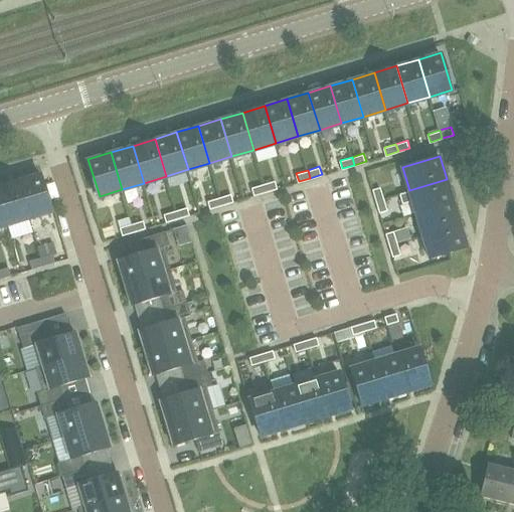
[(41,173),(19,180),(30,217),(52,210),(41,173)]
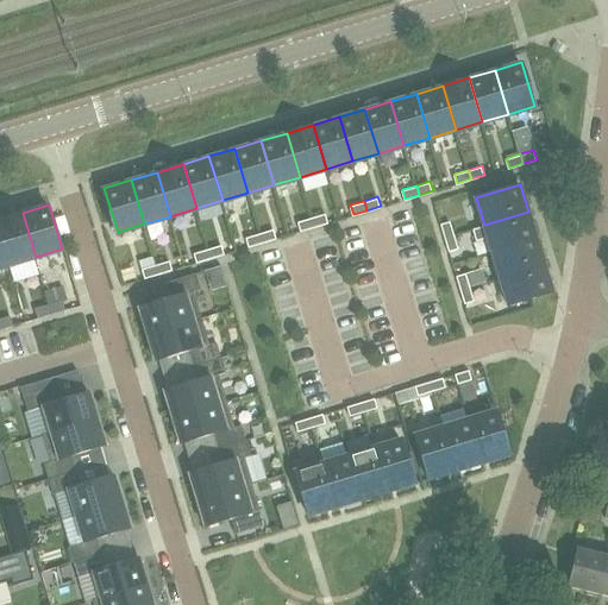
[(22,212),(0,218),(0,233),(10,264),(36,257),(23,213),(22,212)]
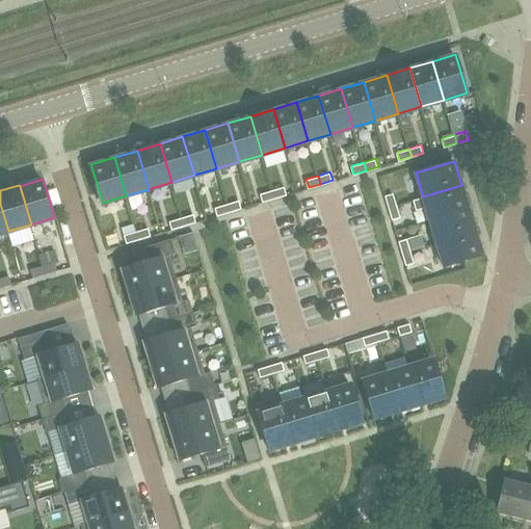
[(469,207),(461,185),(423,196),(430,219),(469,207)]
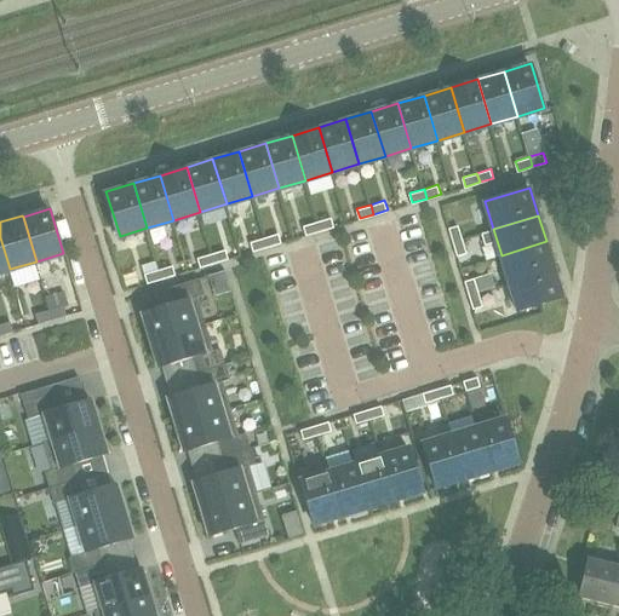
[(317,220),(321,230),(334,226),(332,217),(317,220)]
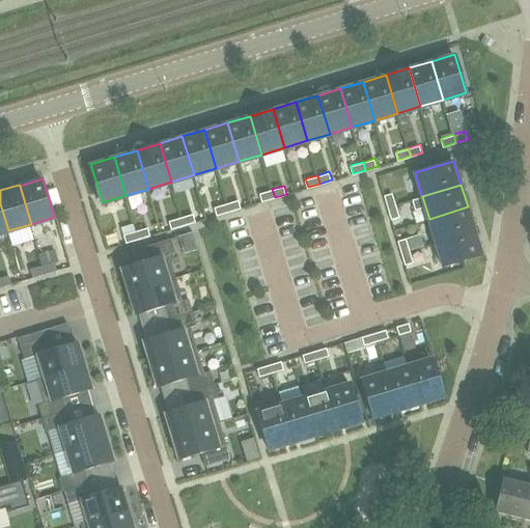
[(260,193),(262,200),(275,197),(272,189),(260,193)]
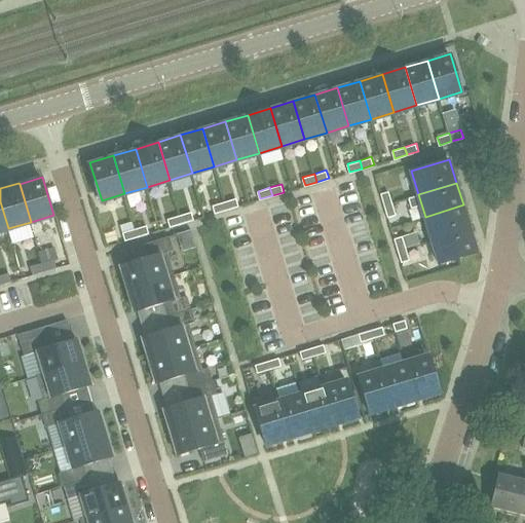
[(381,192),(384,204),(392,201),(388,190),(381,192)]
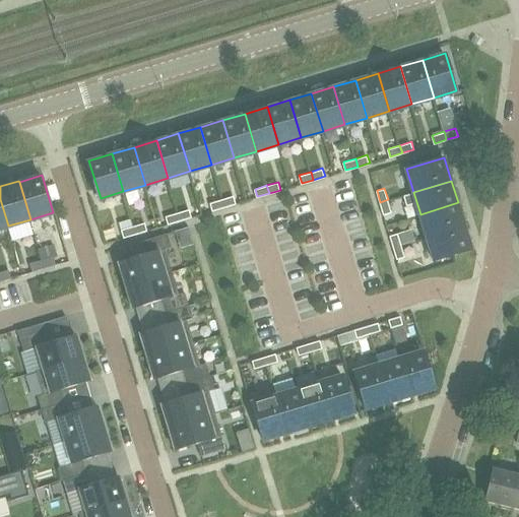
[(234,195),(222,198),(224,206),(237,203),(234,195)]
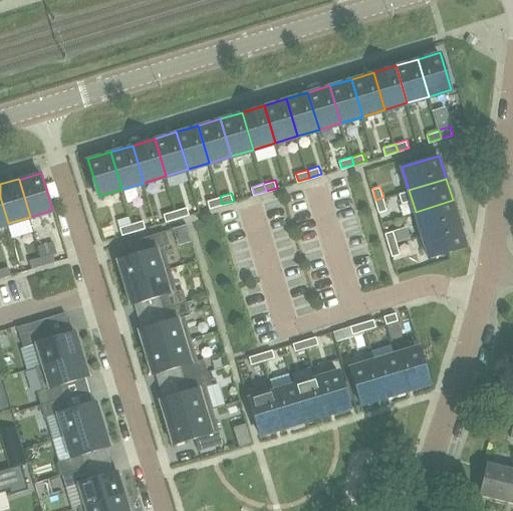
[(210,208),(222,204),(220,196),(208,200),(210,208)]
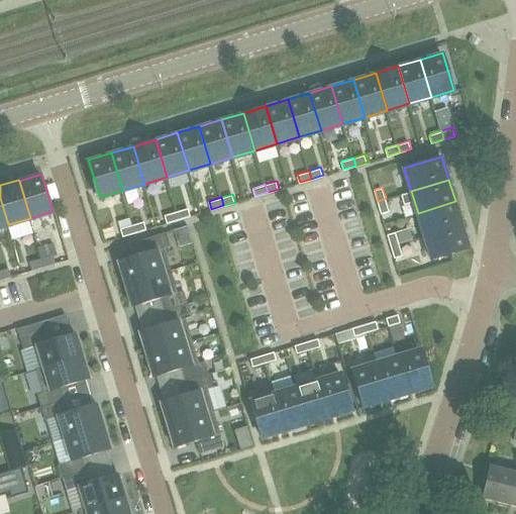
[(389,210),(386,198),(378,201),(382,213),(389,210)]
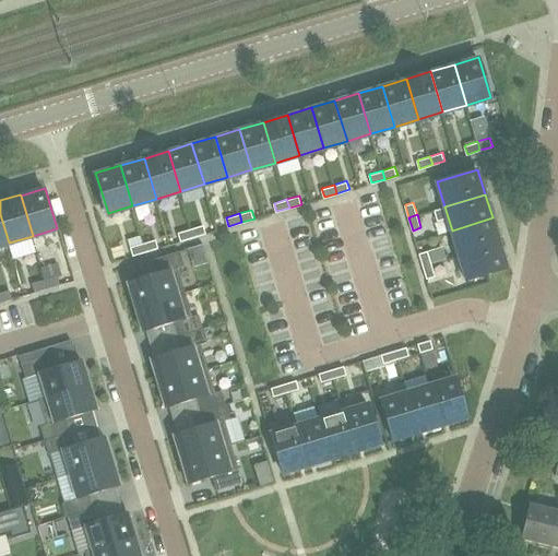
[(460,253),(500,241),(493,217),(452,231),(460,253)]
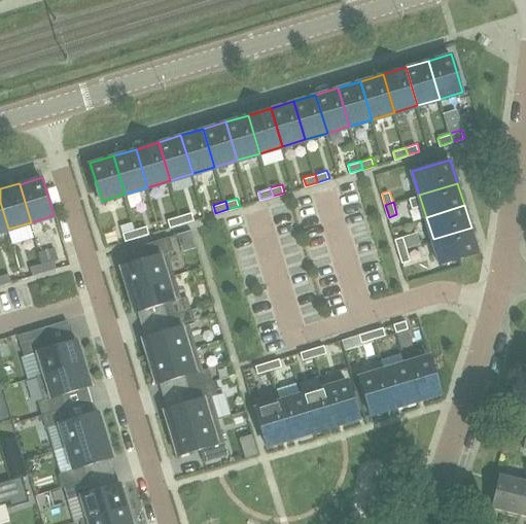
[(193,211),(180,214),(182,222),(195,219),(193,211)]
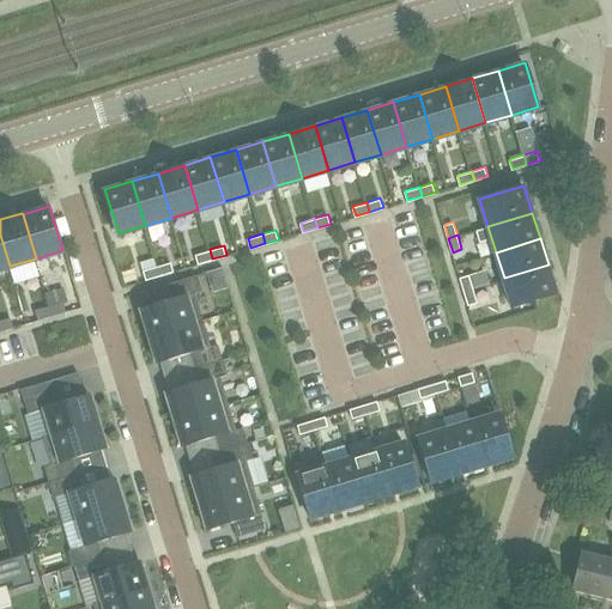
[(212,259),(210,249),(195,254),(199,263),(212,259)]
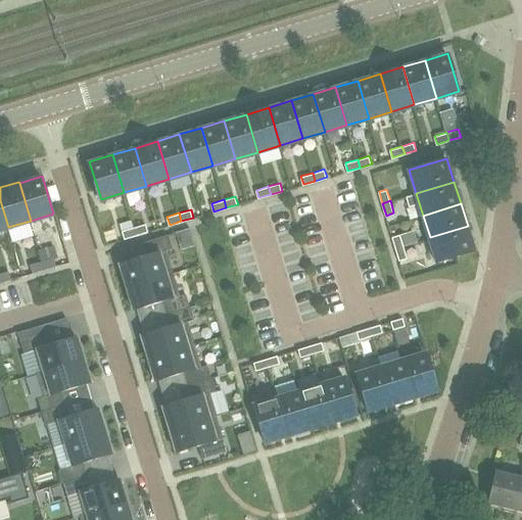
[(148,231),(146,223),(134,227),(137,235),(148,231)]
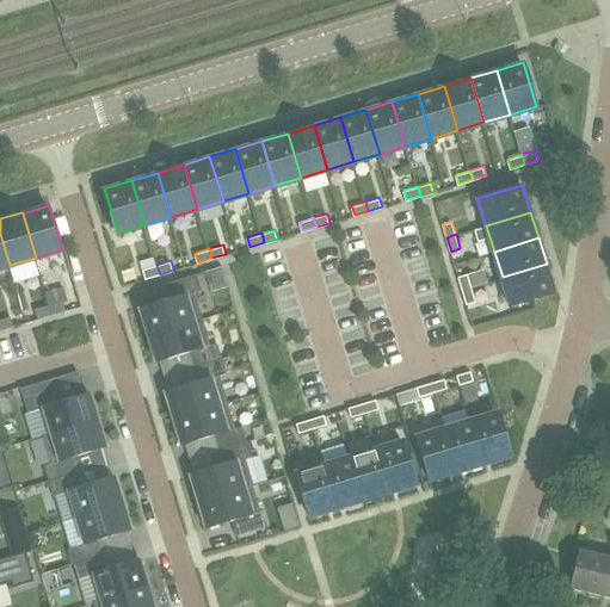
[(510,304),(554,291),(547,264),(503,277),(510,304)]
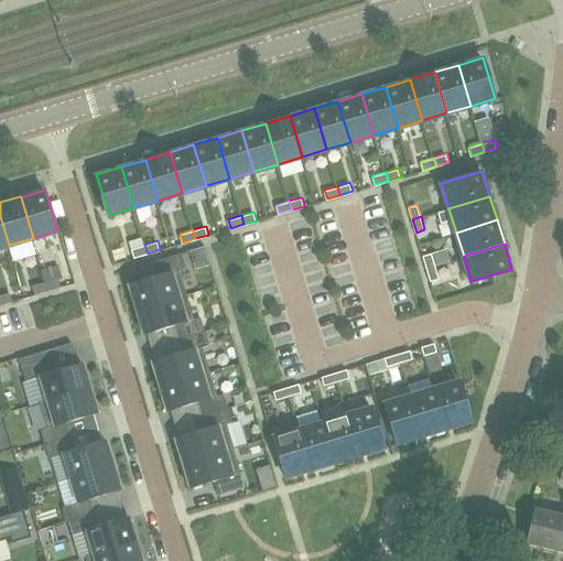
[(144,245),(132,248),(134,257),(148,254),(144,245)]
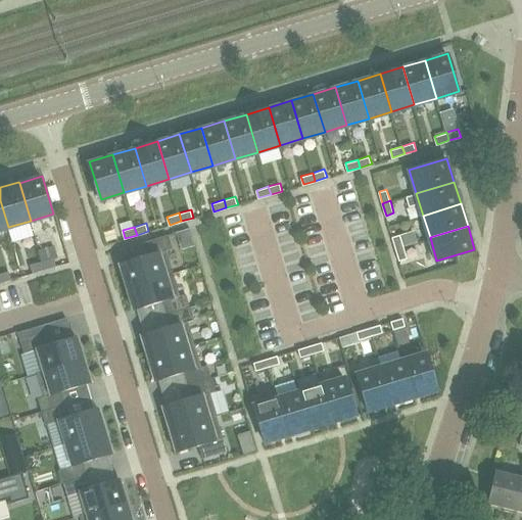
[(127,286),(128,286),(174,272),(167,249),(173,247),(169,234),(144,241),(148,254),(121,263),(127,286)]
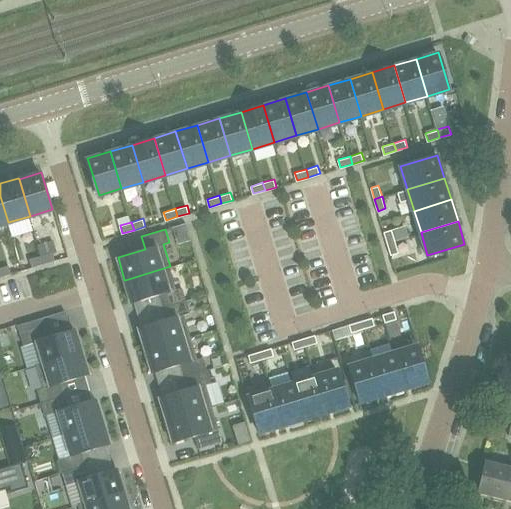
[(387,242),(395,240),(392,229),(384,231),(387,242)]
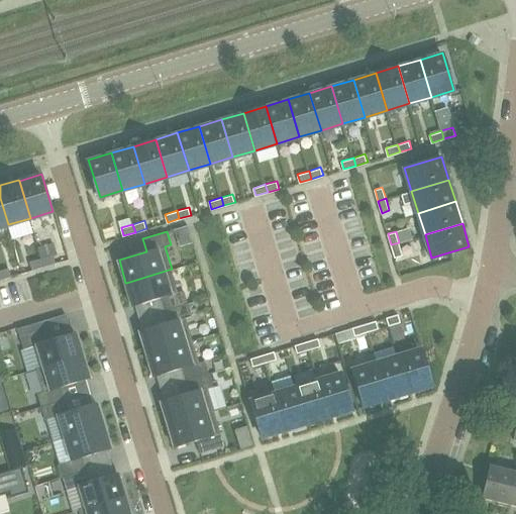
[(403,254),(399,242),(391,244),(395,257),(403,254)]
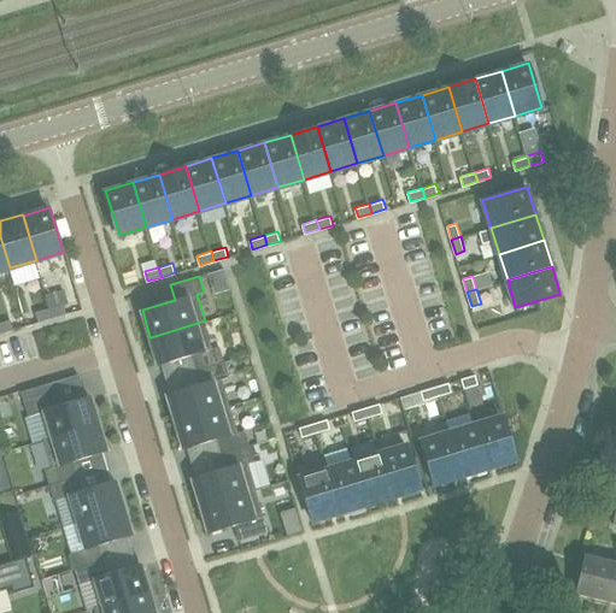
[(64,302),(51,307),(53,317),(68,312),(64,302)]
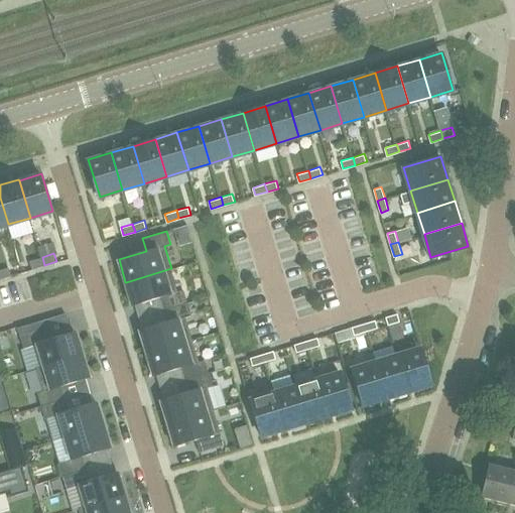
[(44,265),(42,257),(30,260),(32,268),(44,265)]
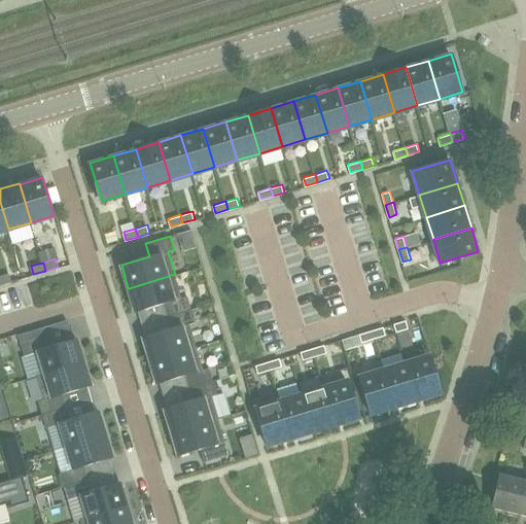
[(0,283),(0,284),(12,280),(10,273),(0,275),(0,283)]
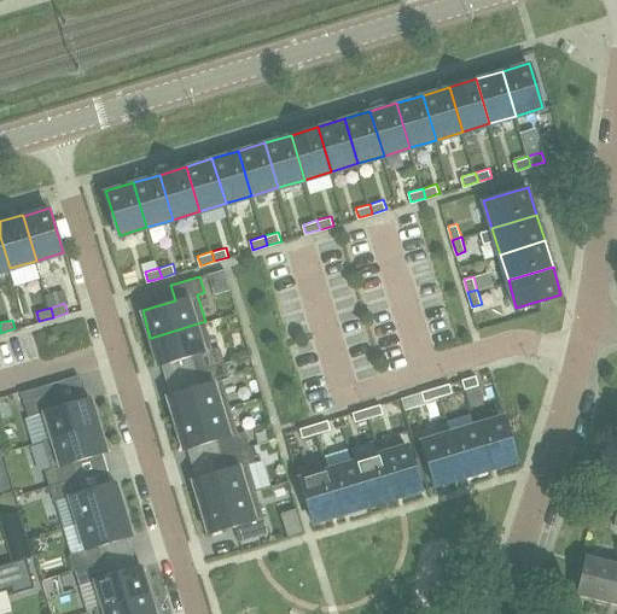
[(214,348),(205,321),(151,338),(158,364),(191,355),(196,369),(225,361),(221,345),(214,348)]
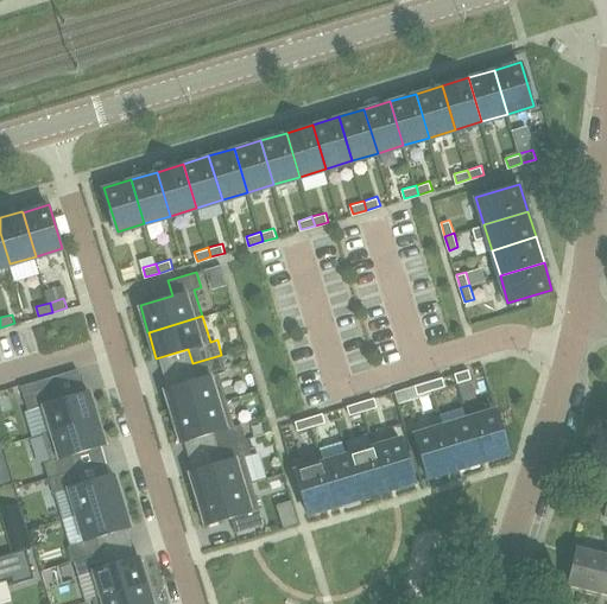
[(221,355),(193,363),(197,379),(165,388),(172,414),(227,399),(219,373),(226,370),(221,355)]
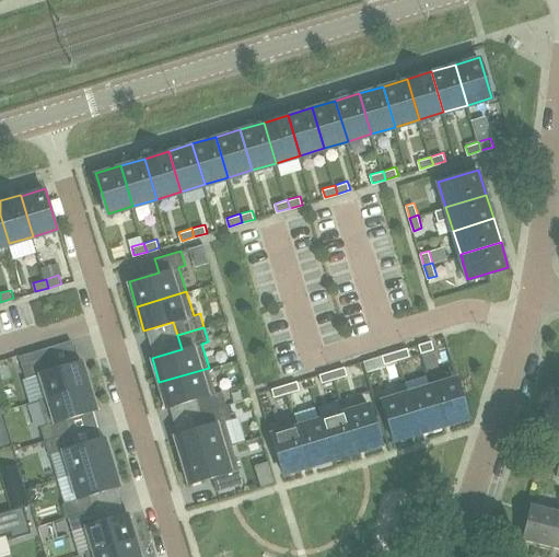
[(432,339),(419,344),(421,352),(434,348),(432,339)]
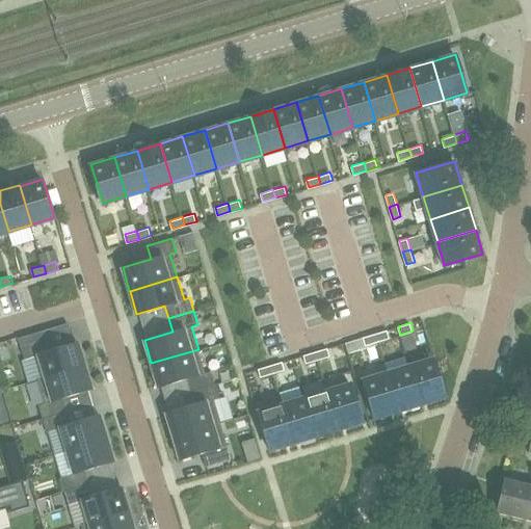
[(377,341),(390,338),(388,329),(375,333),(377,341)]
